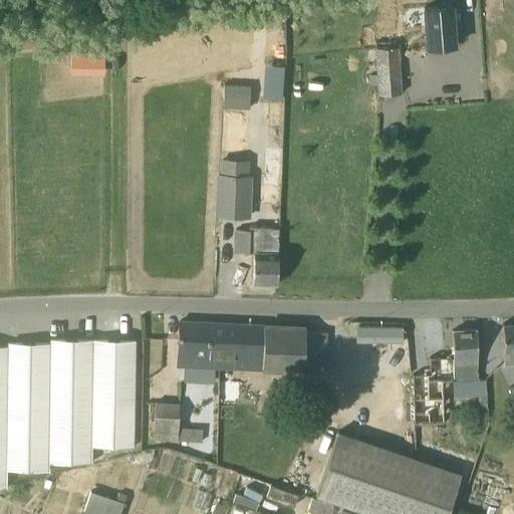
[(455,5),(424,8),(428,47),(458,45),(455,5)]
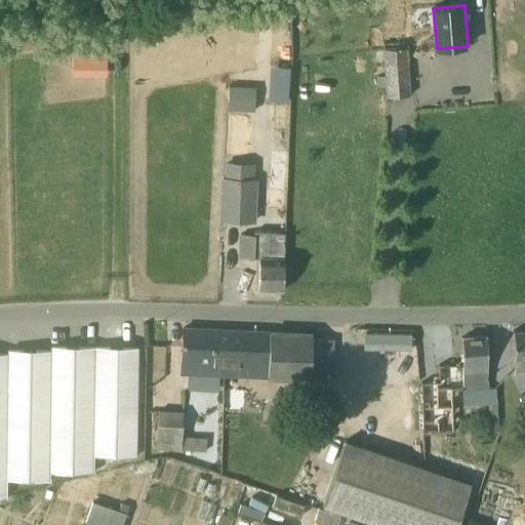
[(410,95),(406,42),(384,43),(387,96),(410,95)]
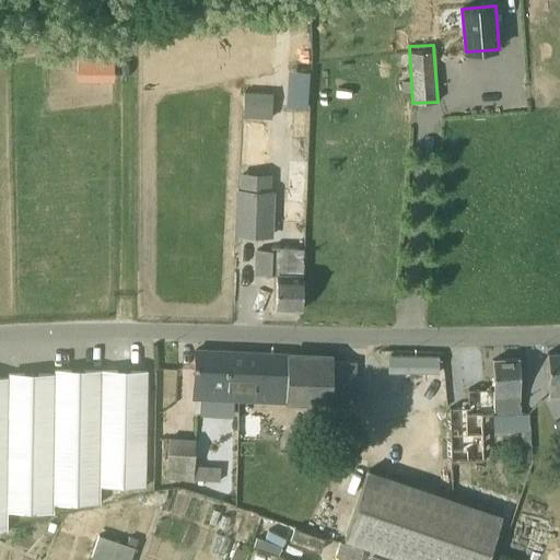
[(245,115),(273,116),(275,92),(246,91),(245,115)]
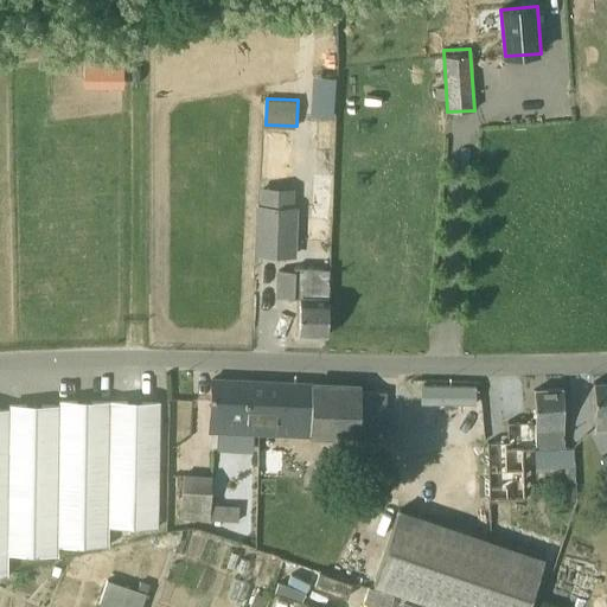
[(312,119),(311,173),(334,174),(336,120),(312,119)]
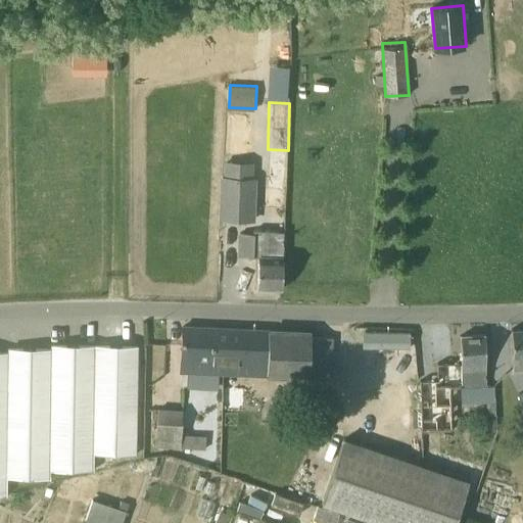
[(255,179),(254,179),(254,162),(225,161),(224,178),(222,178),(220,222),(254,223),(255,179)]
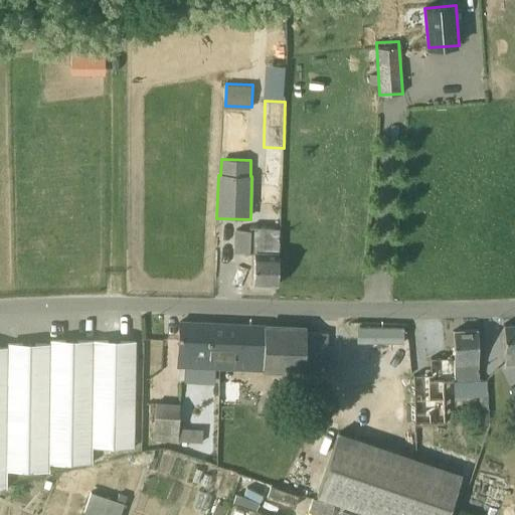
[(235,253),(254,254),(253,285),(278,285),(279,232),(275,231),(275,228),(249,227),(249,230),(236,230),(235,253)]
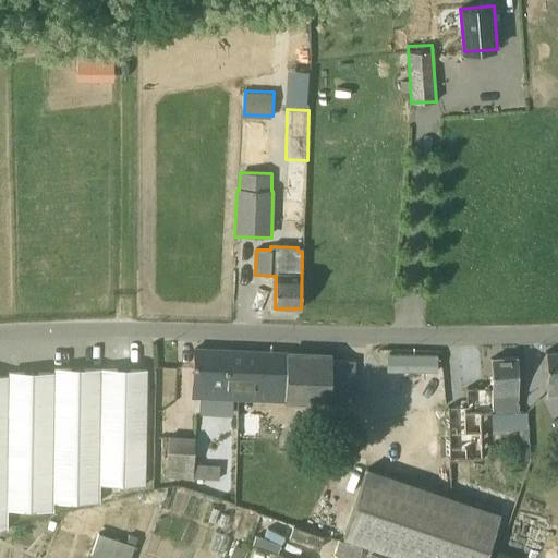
[(226,383),(227,351),(194,349),(193,371),(192,396),(238,398),(240,383),(226,383)]
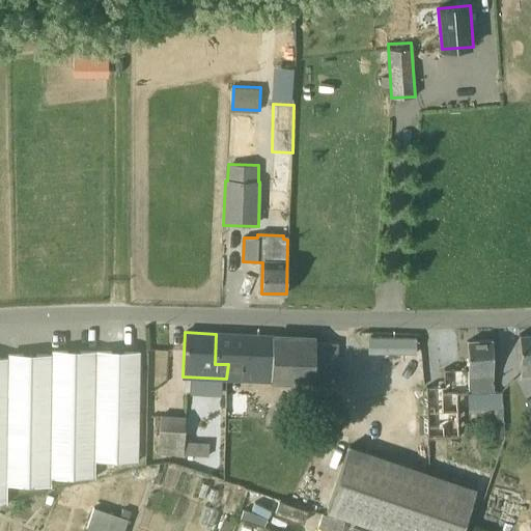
[(333,345),(315,344),(315,338),(275,337),(275,336),(216,334),(215,364),(228,364),(226,379),(272,381),(272,380),(331,383),(333,345)]
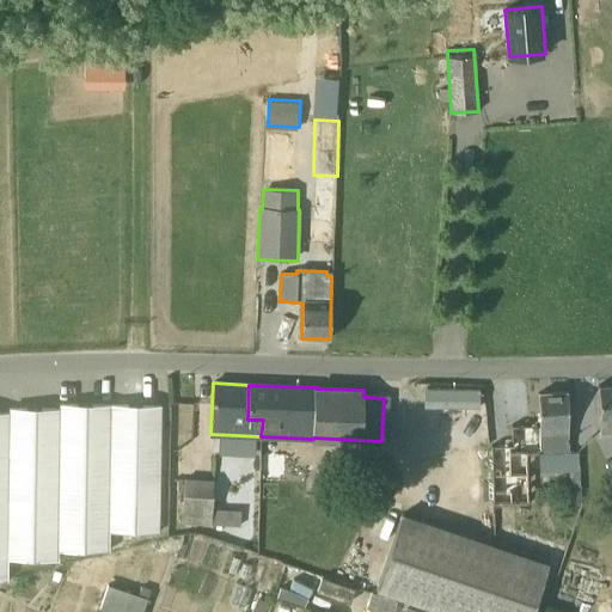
[(611,430),(611,385),(598,386),(599,410),(600,432),(611,430)]
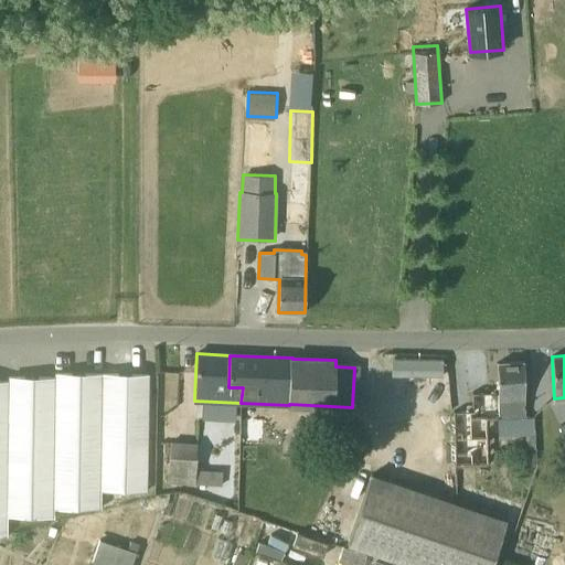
[(499,417),(510,417),(525,417),(524,384),(523,362),(497,363),(498,393),(499,417)]
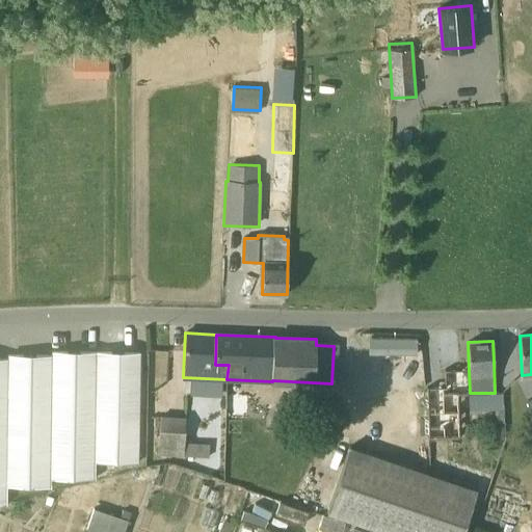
[(368,344),(368,366),(418,366),(418,344),(368,344)]
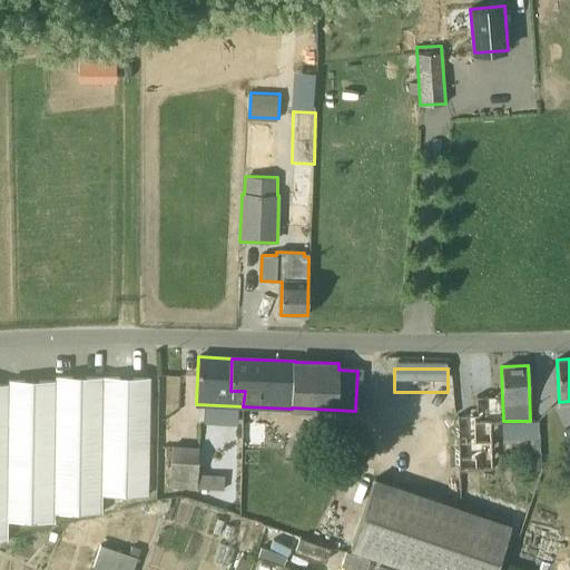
[(148,453),(149,379),(56,377),(56,382),(12,381),(9,381),(8,385),(0,384),(0,541),(7,540),(6,520),(52,521),(52,511),(100,512),(100,518),(147,507),(147,495),(147,491),(148,453)]
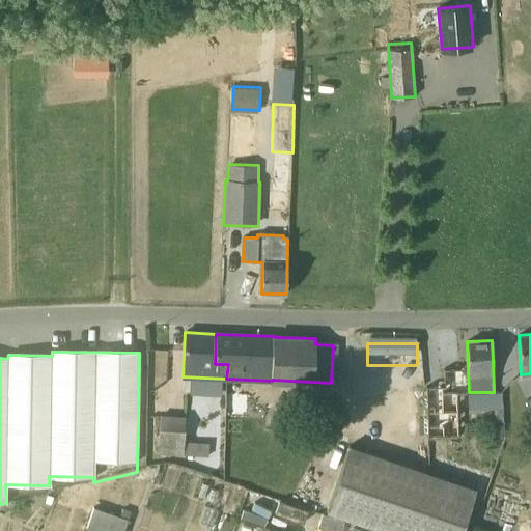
[(160,416),(159,453),(184,454),(208,455),(210,442),(185,441),(186,417),(160,416)]
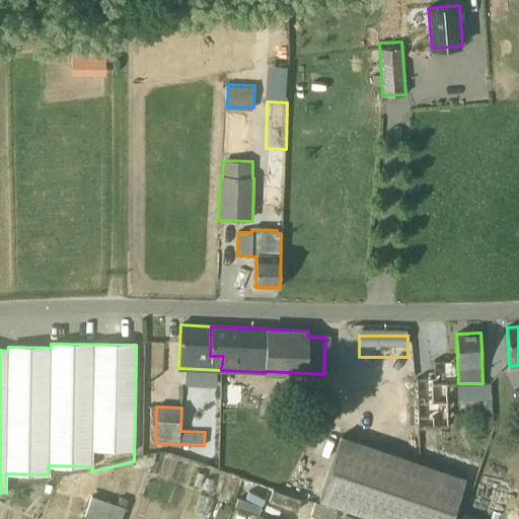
[(319,500),(375,518),(451,518),(465,478),(341,436),(319,500)]
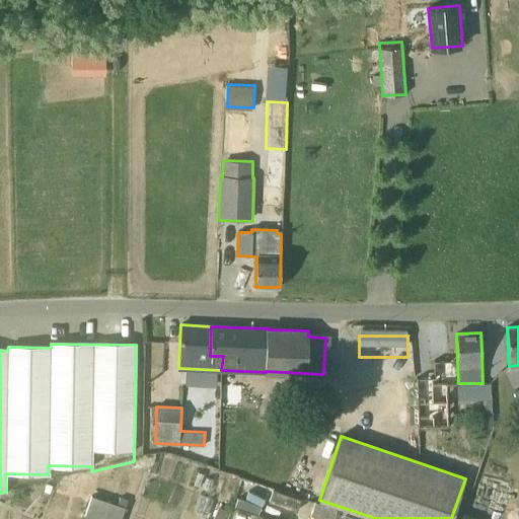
[(91,496),(86,512),(105,518),(121,518),(129,500),(121,498),(118,505),(91,496)]
